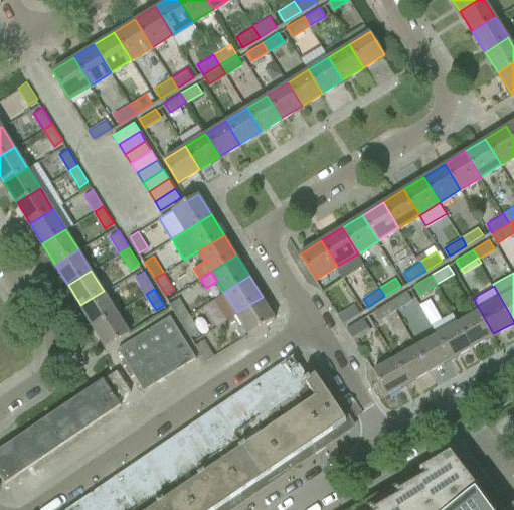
[(391,299),(390,300),(395,309),(408,301),(410,300),(411,299),(406,290),(405,291),(391,299)]
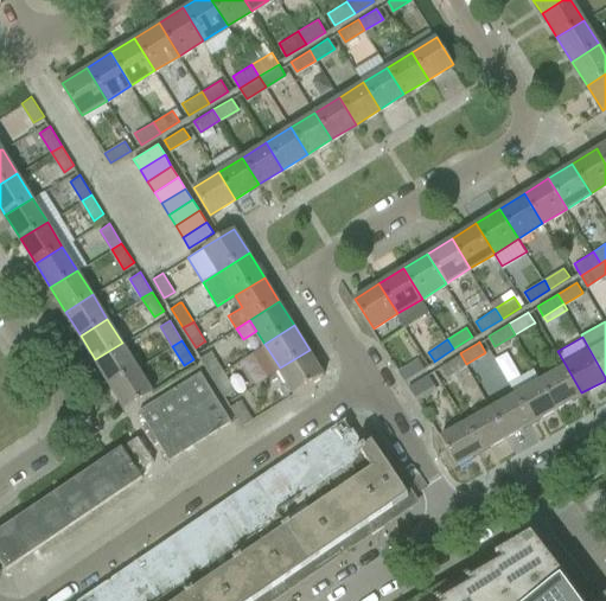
[(95,359),(110,384),(138,368),(122,343),(95,359)]
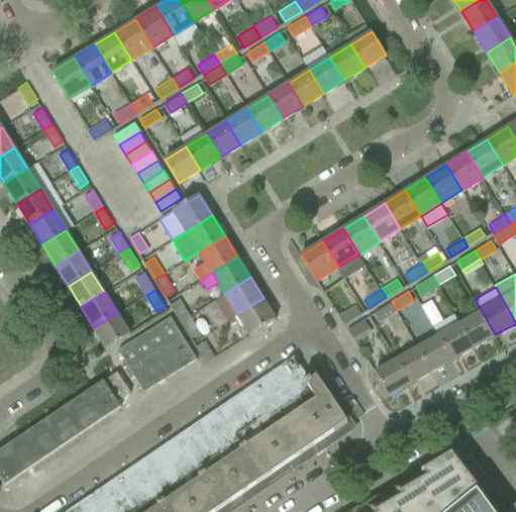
[(179,299),(171,304),(181,320),(189,315),(190,315),(180,298),(179,299)]
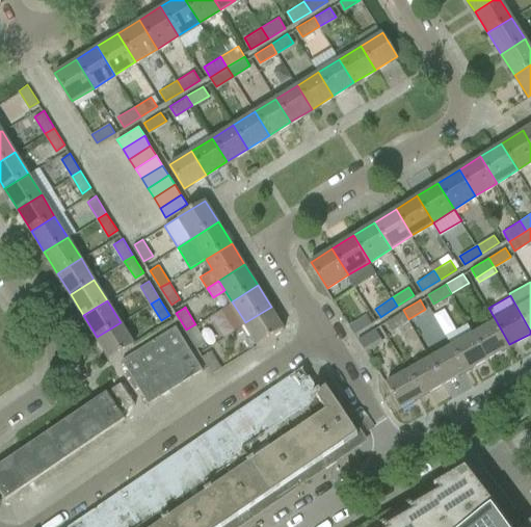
[(271,307),(245,322),(259,344),(285,328),(271,307)]
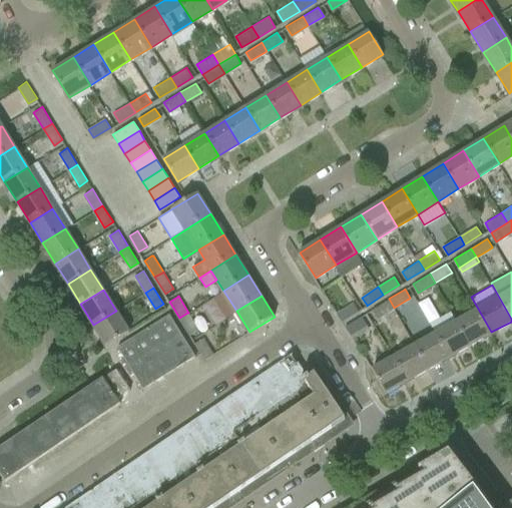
[(389,299),(372,309),(377,318),(394,308),(389,299)]
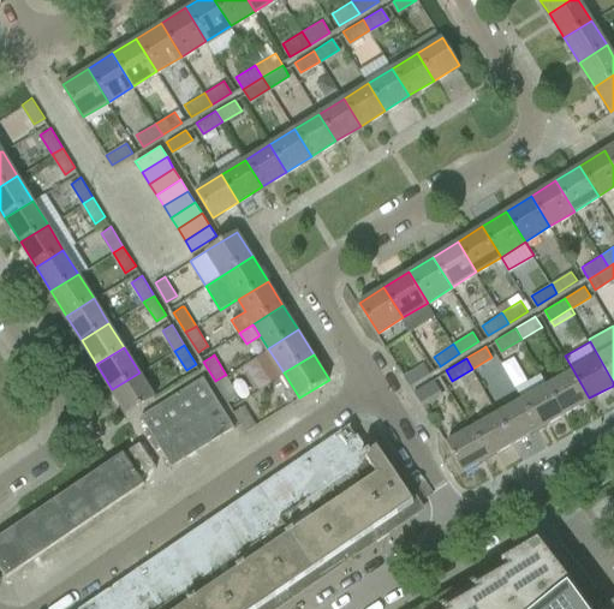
[(404,375),(410,384),(430,372),(424,362),(404,375)]
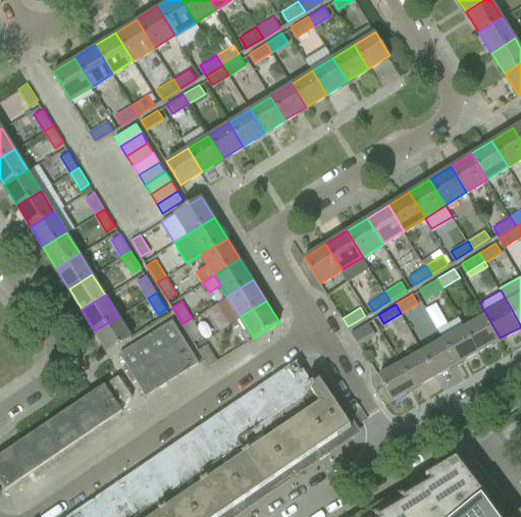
[(436,326),(444,339),(465,326),(458,314),(436,326)]
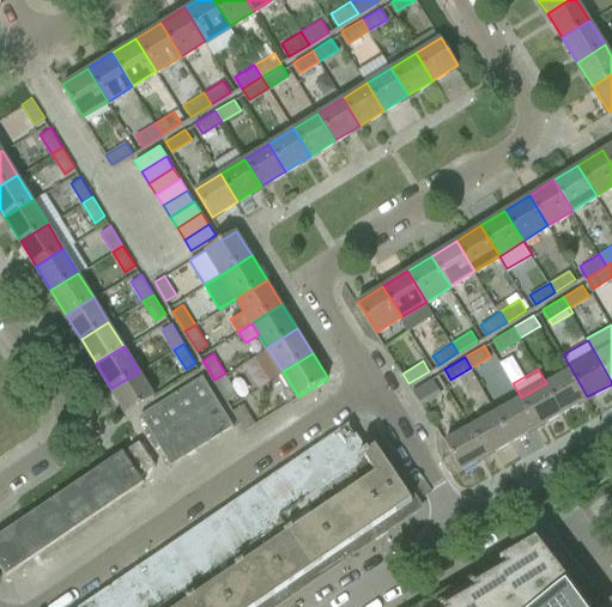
[(571,369),(546,383),(562,411),(587,396),(571,369)]
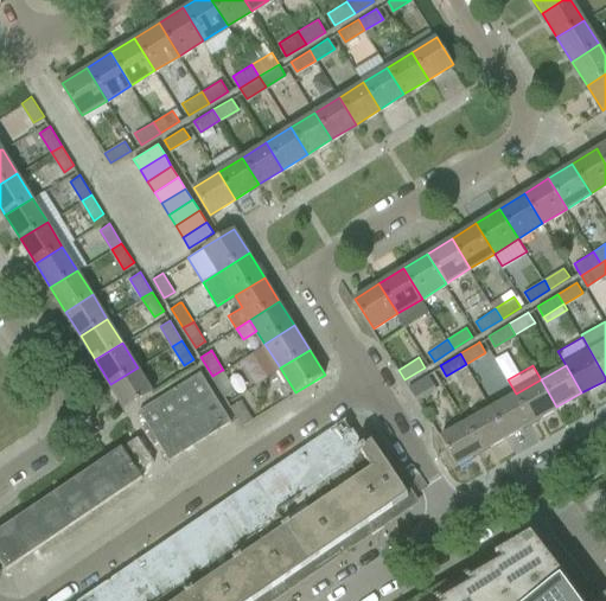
[(138,368),(110,384),(126,409),(153,392),(138,368)]
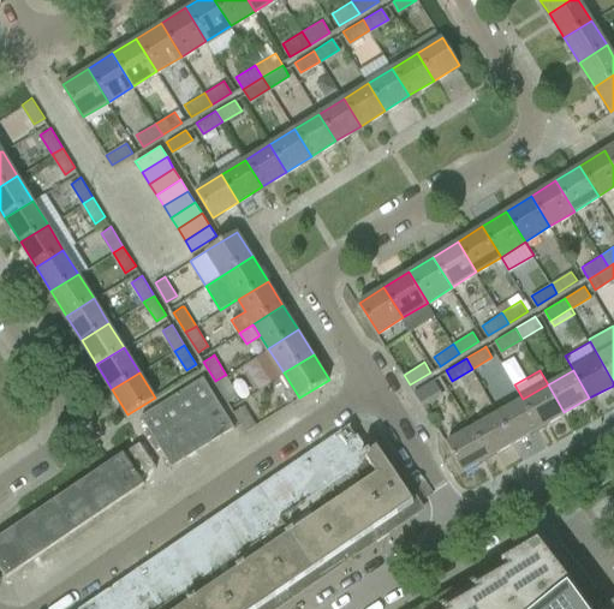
[(225,375),(215,381),(228,401),(238,395),(238,394),(226,375),(225,375)]
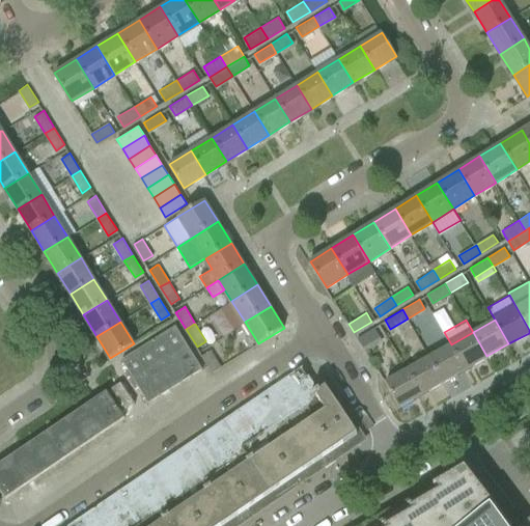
[(175,325),(165,331),(192,375),(202,367),(175,325)]
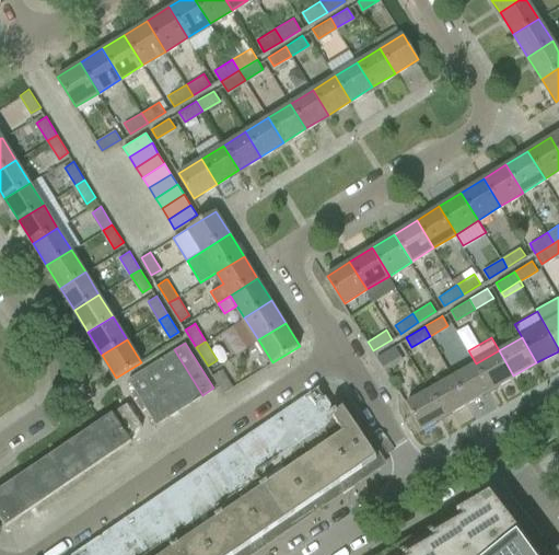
[(376,356),(383,365),(400,354),(395,345),(376,356)]
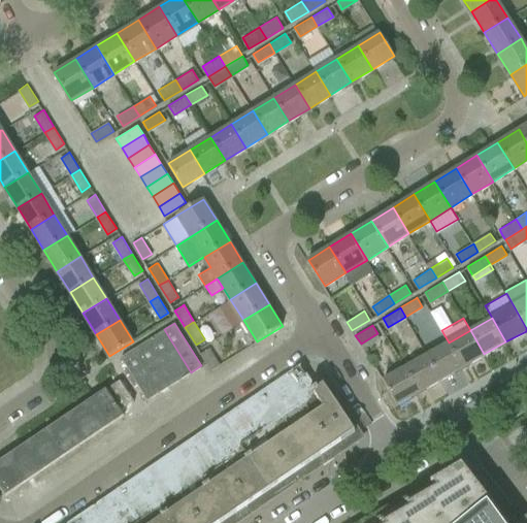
[(164,329),(153,336),(179,379),(191,372),(164,329)]
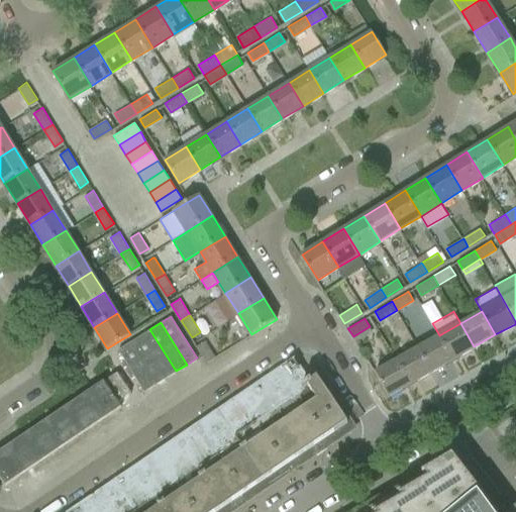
[(460,323),(439,335),(452,359),(474,346),(460,323)]
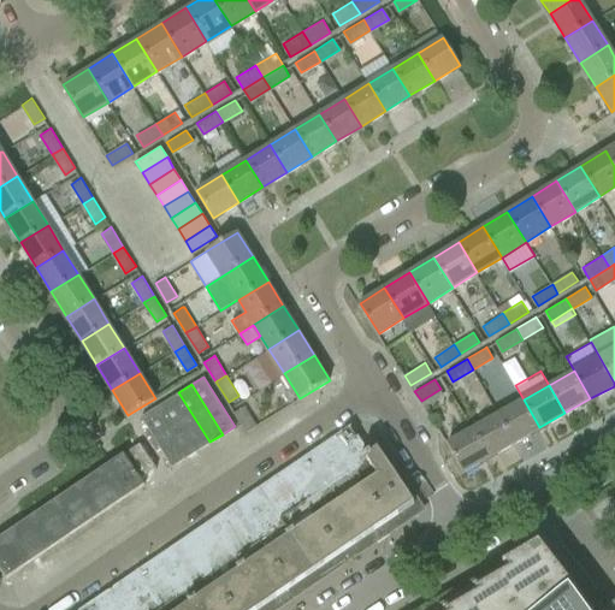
[(441,389),(421,401),(424,406),(443,392),(441,389)]
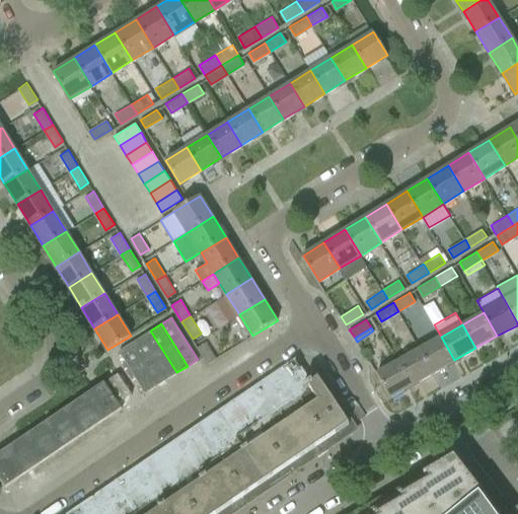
[(150,331),(140,337),(166,379),(176,372),(150,331)]
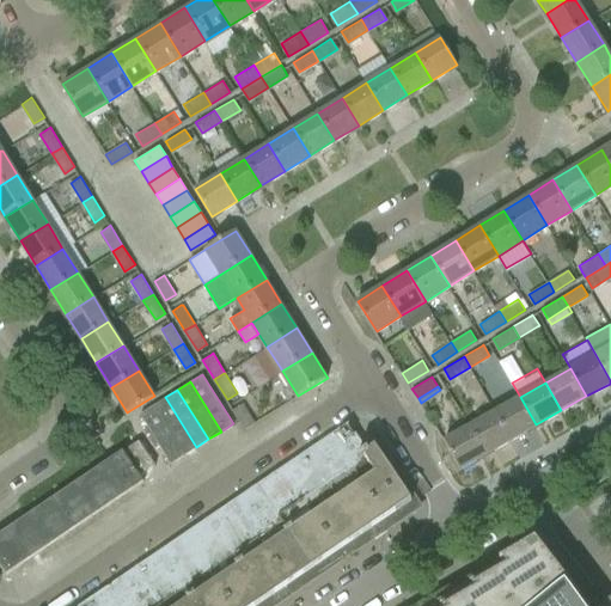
[(165,397),(153,405),(184,454),(196,447),(165,397)]
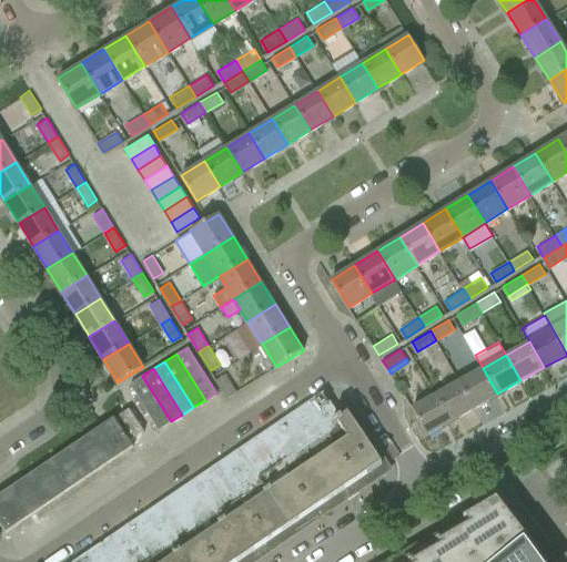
[(483,368),(459,380),(474,407),(497,394),(483,368)]
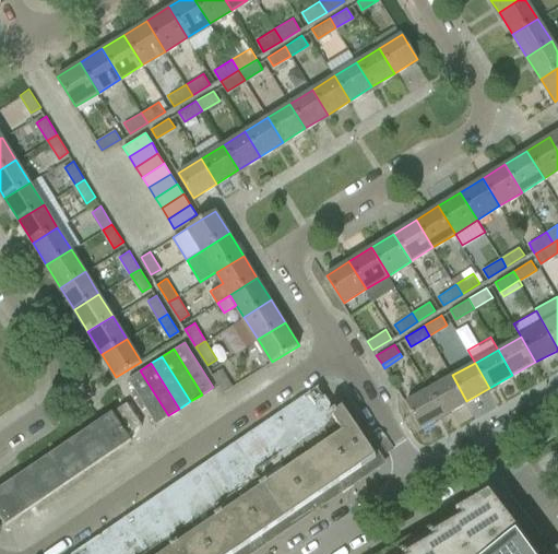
[(213,373),(224,391),(233,386),(222,367),(213,373)]
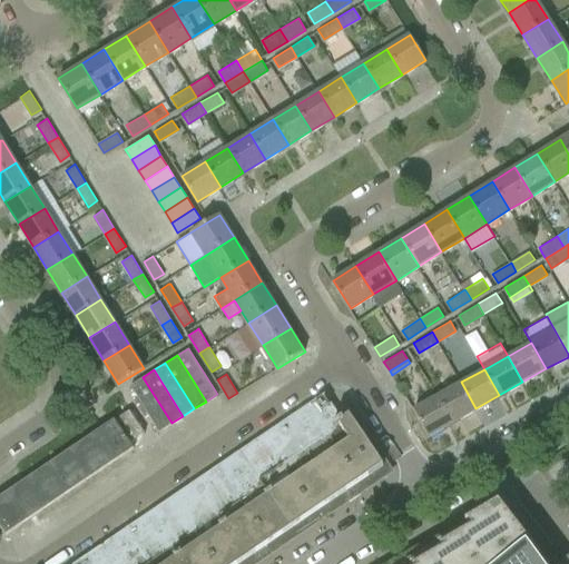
[(172,423),(143,377),(130,384),(159,431),(172,423)]
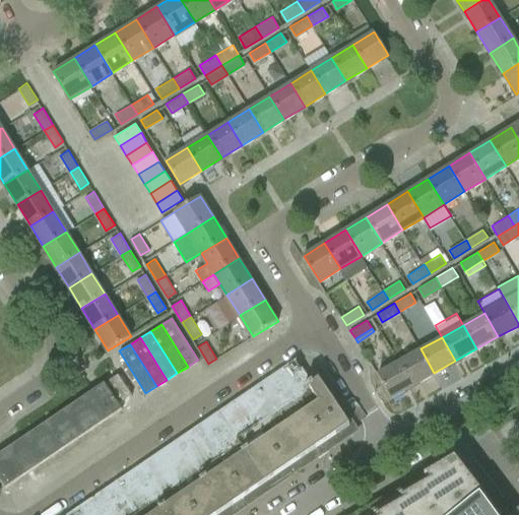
[(420,348),(399,361),(412,385),(434,373),(420,348)]
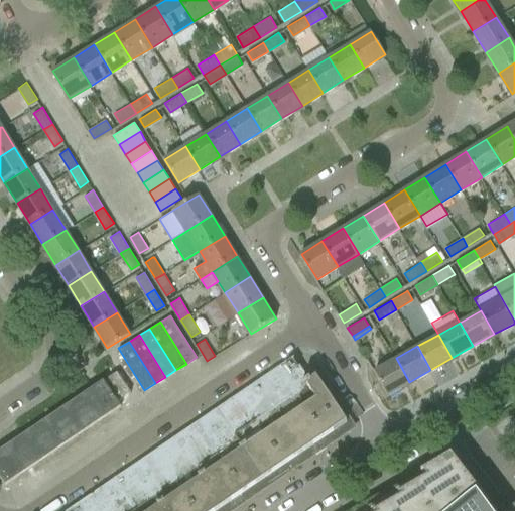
[(214,510),(216,510),(211,503),(226,492),(231,499),(257,482),(252,475),(267,465),(272,472),(348,420),(317,376),(311,380),(294,355),(63,510),(214,510)]
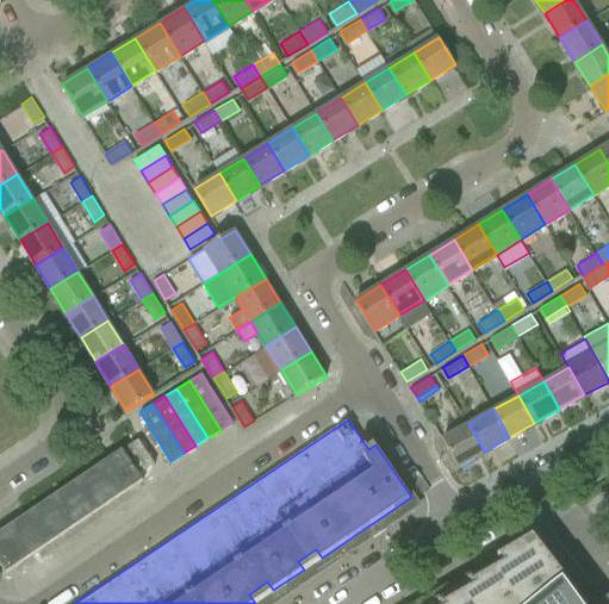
[(484,452),(468,423),(443,437),(459,466),(484,452)]
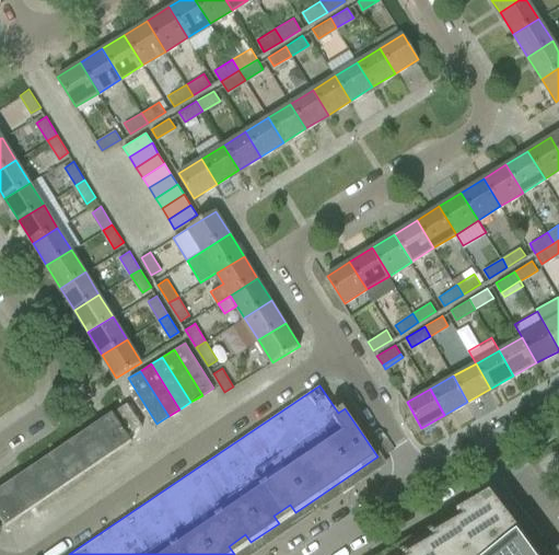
[(127,403),(113,413),(127,435),(142,425),(127,403)]
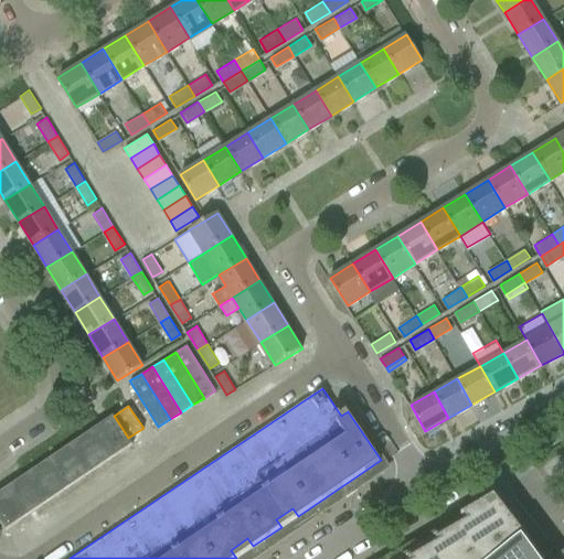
[(128,438),(114,416),(0,492),(0,519),(6,528),(131,443),(128,438)]
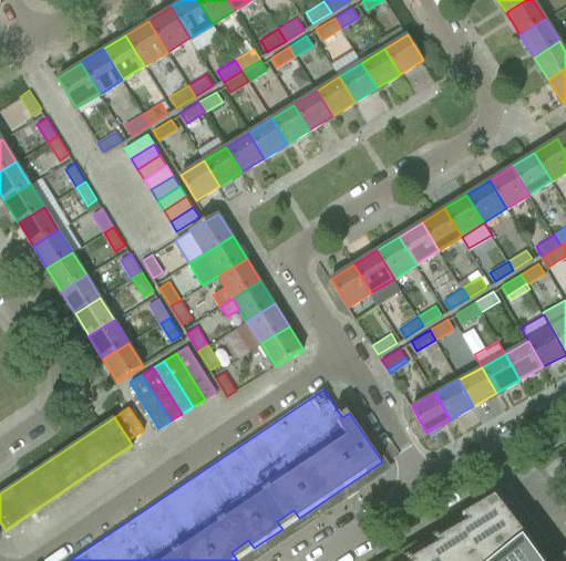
[(493,495),(379,560),(565,560),(565,551),(563,554),(557,547),(542,559),(493,495)]
